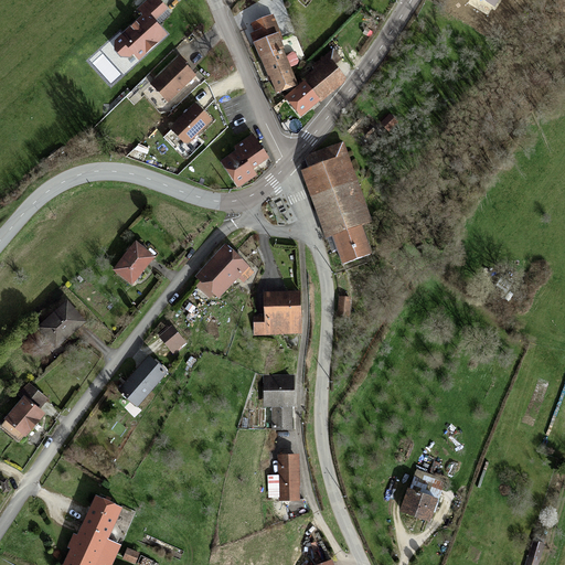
[(167,9),(158,0),(149,0),(139,10),(145,16),(116,42),(116,50),(121,55),(129,56),(134,52),(139,59),(160,40),(160,35),(163,32),(157,24),(155,27),(151,22),(167,9)]
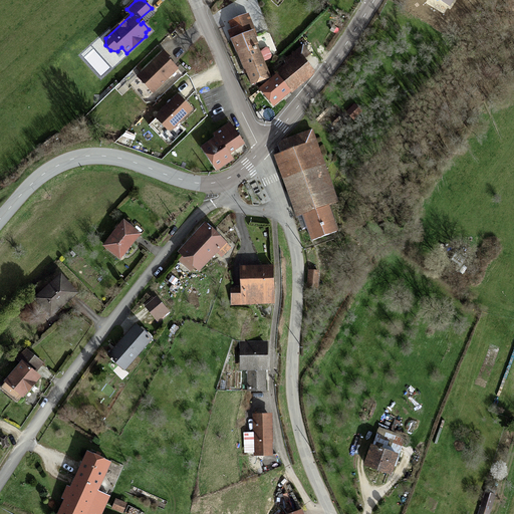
[(436,0),(450,9),(455,0),(436,0)]
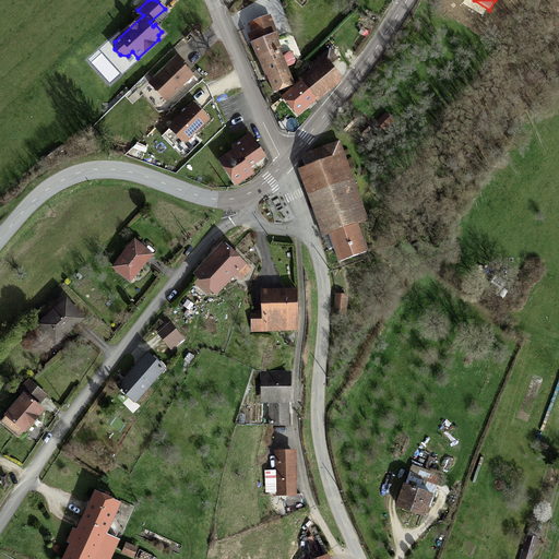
[(293,84),(286,67),(294,63),(295,60),(292,52),(288,51),(281,55),(275,40),(273,35),(276,34),(269,15),(249,23),(253,32),(257,40),(253,43),(268,74),(269,78),(274,92),(293,84)]
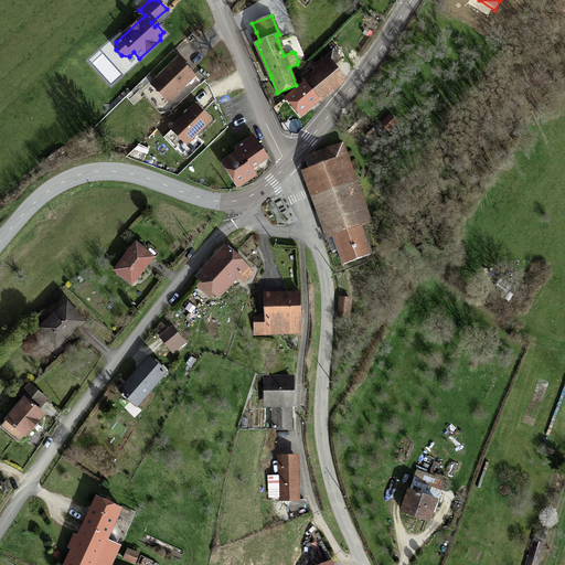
[(300,115),(345,78),(334,65),(341,60),(333,51),(315,65),(319,71),(305,82),(301,84),(286,97),(300,115)]
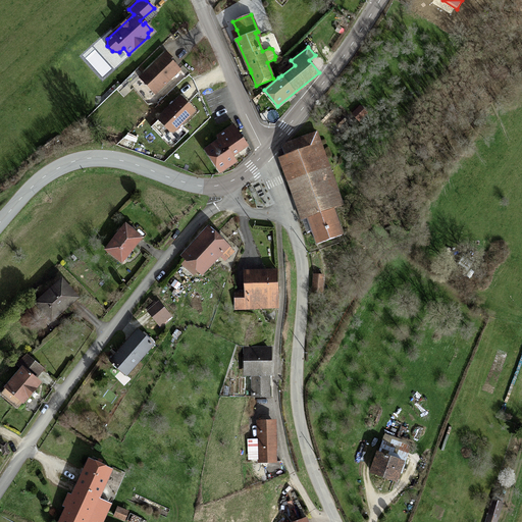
[(179,69),(170,59),(172,58),(166,52),(140,77),(155,93),(179,69)]
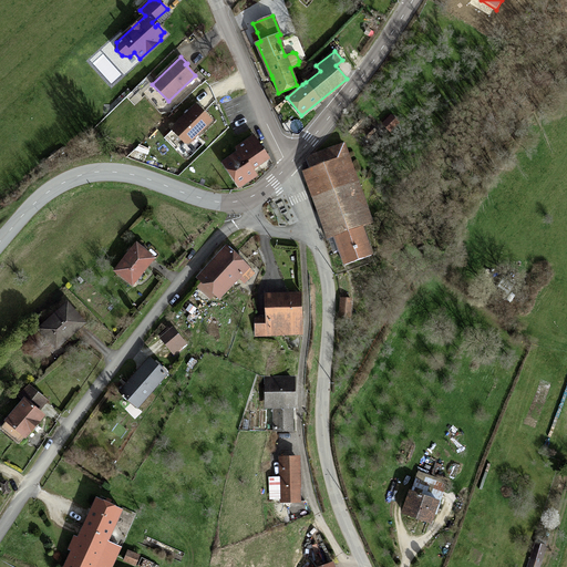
[(110,82),(121,74),(110,62),(100,70),(110,82)]
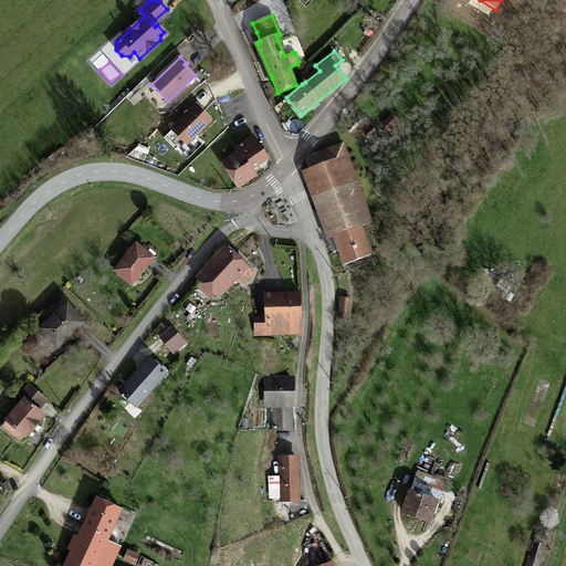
[(305,82),(320,71),(315,65),(303,76),(305,82)]
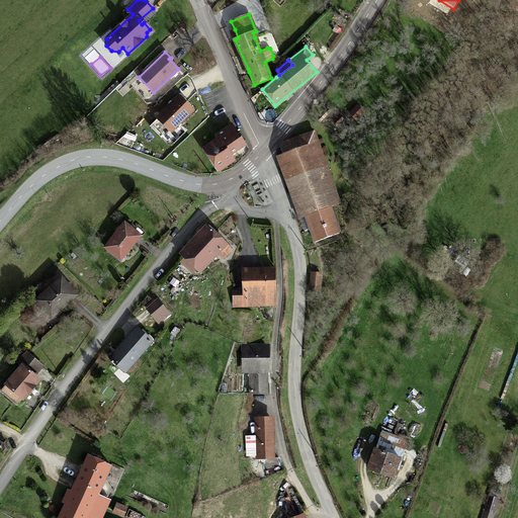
[(168,130),(172,131),(193,109),(179,95),(156,117),(168,130)]
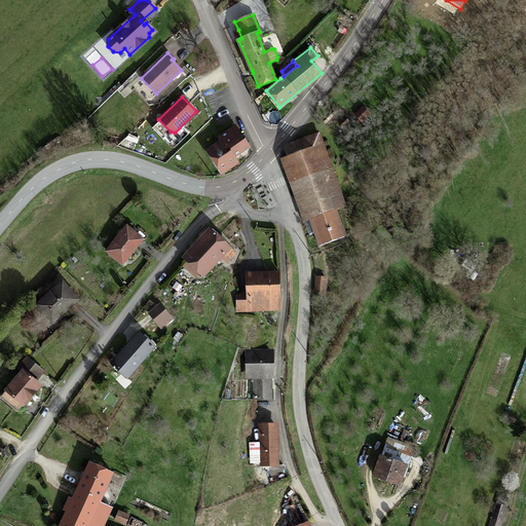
[(354,116),(362,121),(369,113),(363,108),(354,116)]
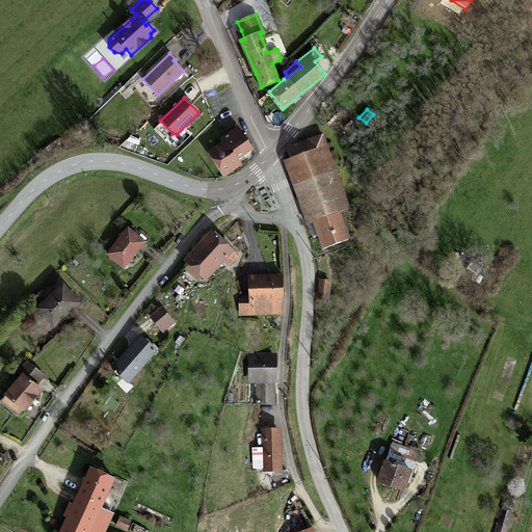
[(209,153),(224,176),(240,164),(237,158),(251,149),(245,139),(246,139),(238,127),(221,138),(224,142),(209,153)]
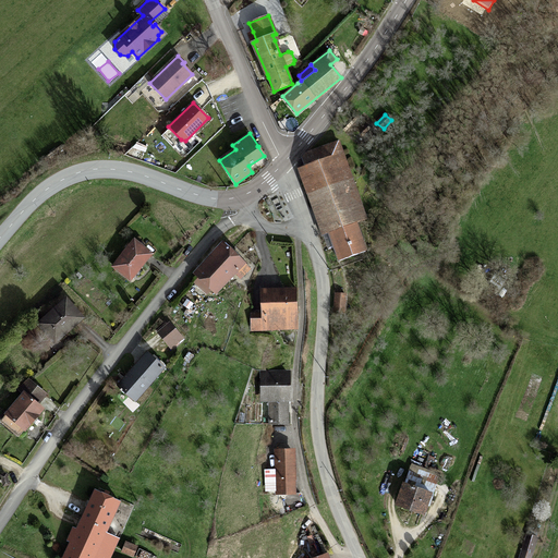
[(327,158),(340,154),(336,143),(324,147),(327,158)]
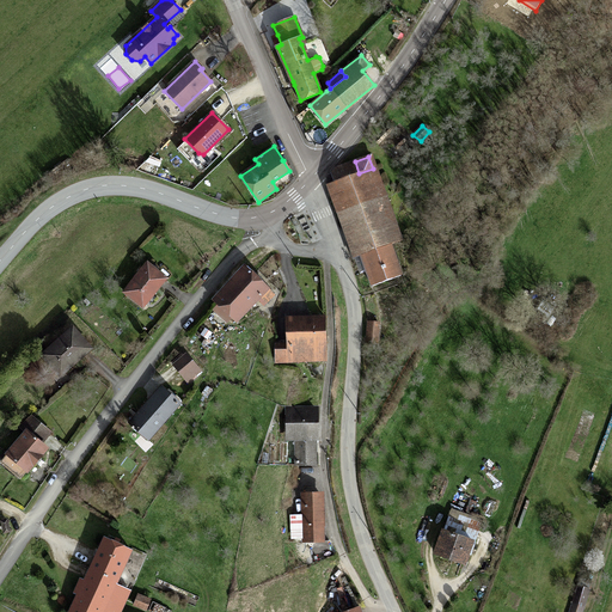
[(372,286),(399,275),(389,245),(399,242),(373,169),(359,173),(355,161),(334,169),(331,172),(335,183),(341,200),(344,209),(350,226),(355,239),(348,242),(354,257),(361,254),(372,286)]
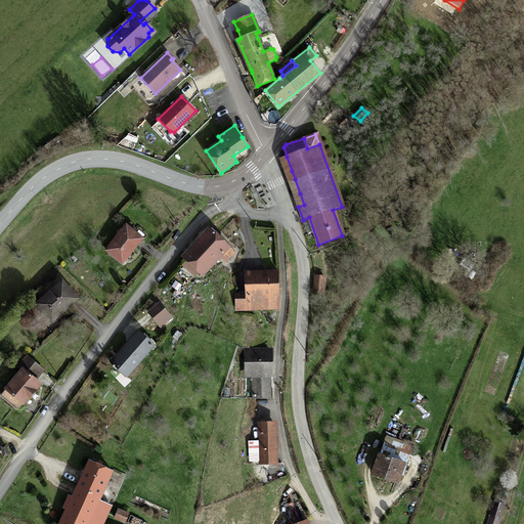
[(287,157),(280,159),(287,173),(292,171),(287,157)]
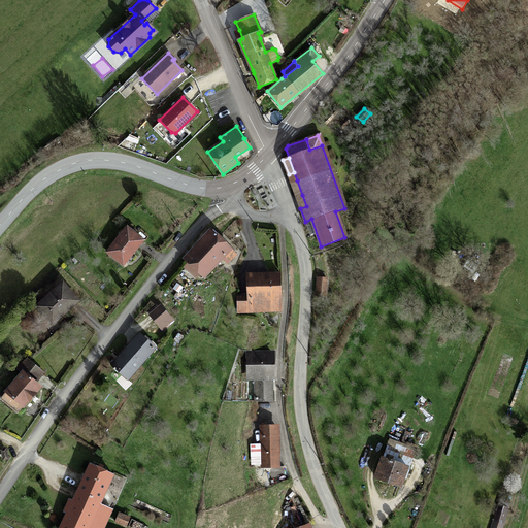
[(296,197),(302,195),(297,180),(292,184),(296,197)]
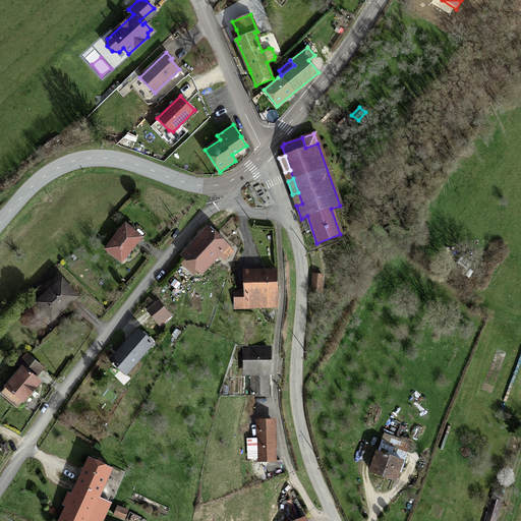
[(254,193),(249,184),(245,186),(251,195),(254,193)]
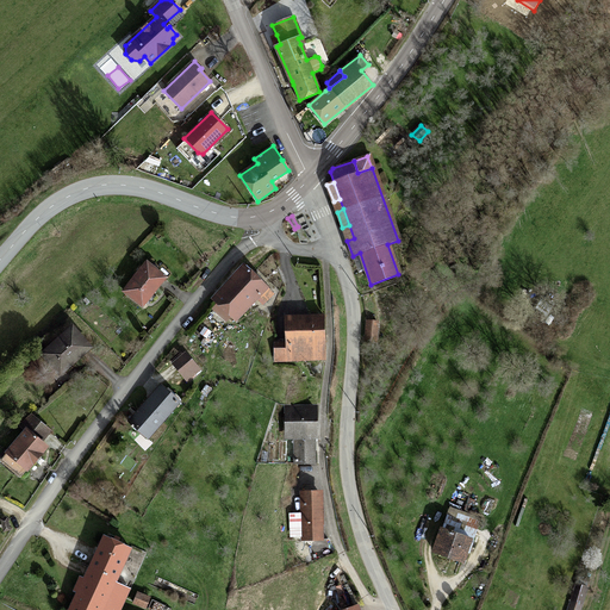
[(124,291),(142,306),(166,277),(147,262),(124,291)]
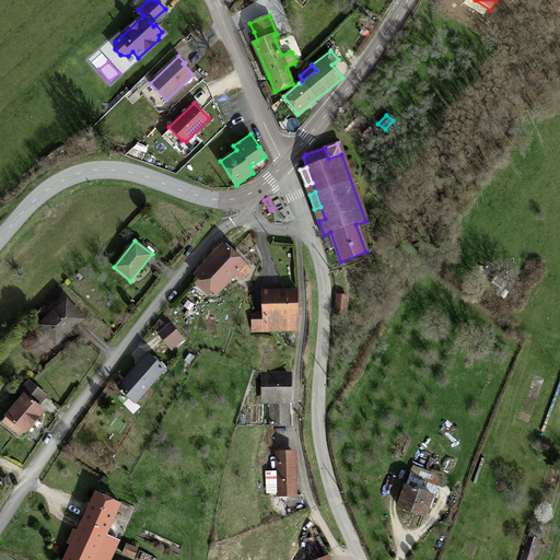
[(195,275),(217,294),(238,271),(244,276),(251,269),(224,243),(195,275)]
